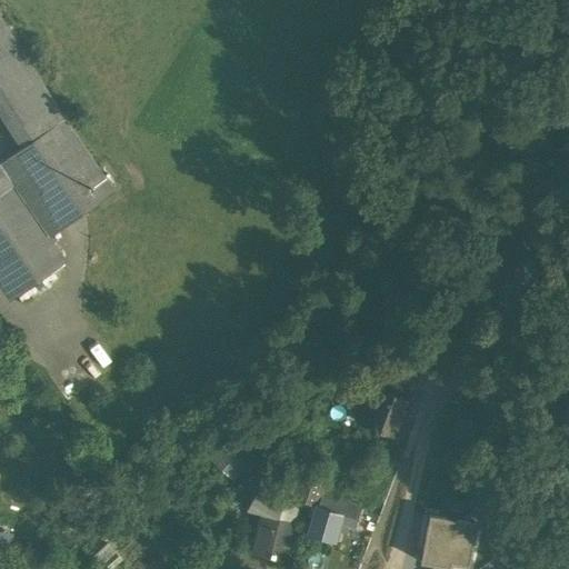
[(0,79),(37,136),(65,117),(0,18),(0,79)]
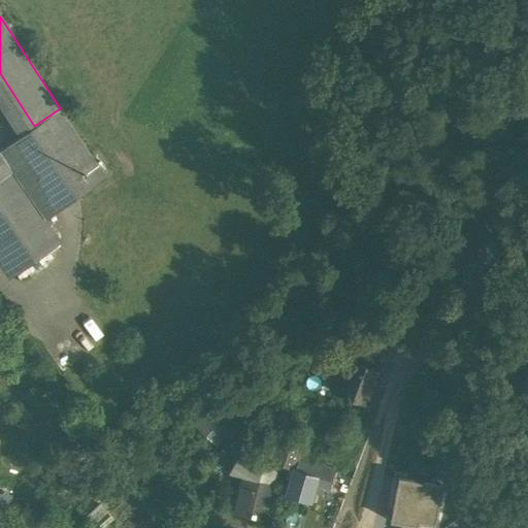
[(34,126),(0,150),(0,177),(10,171),(43,220),(105,177),(60,108),(34,126)]
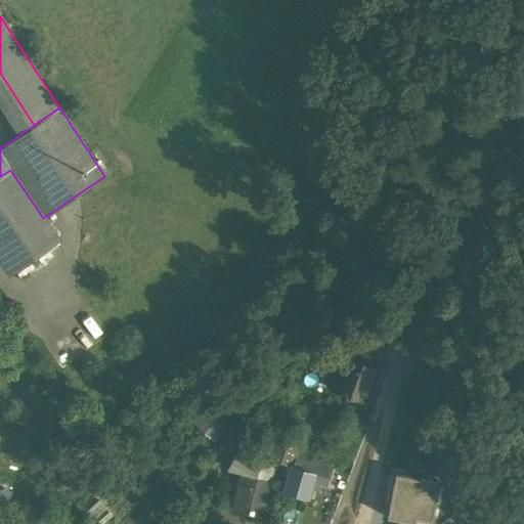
[(1,178),(0,178),(0,258),(8,270),(56,237),(43,218),(10,170),(0,176),(1,178)]
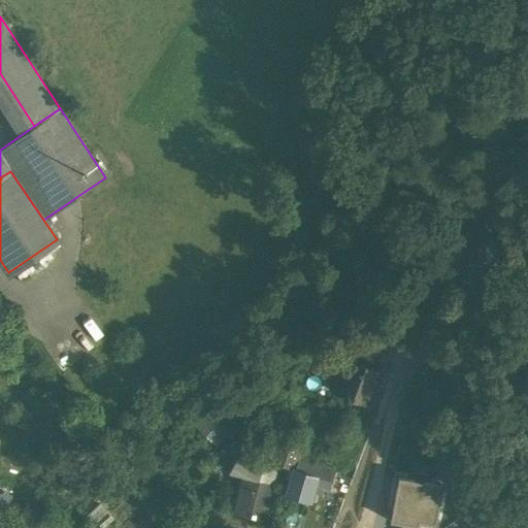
[(355,360),(348,357),(334,392),(367,404),(381,370),(355,360)]
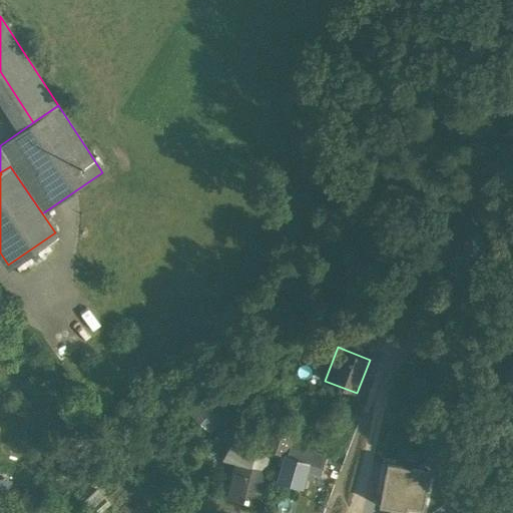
[(224,418),(202,400),(188,418),(209,436),(224,418)]
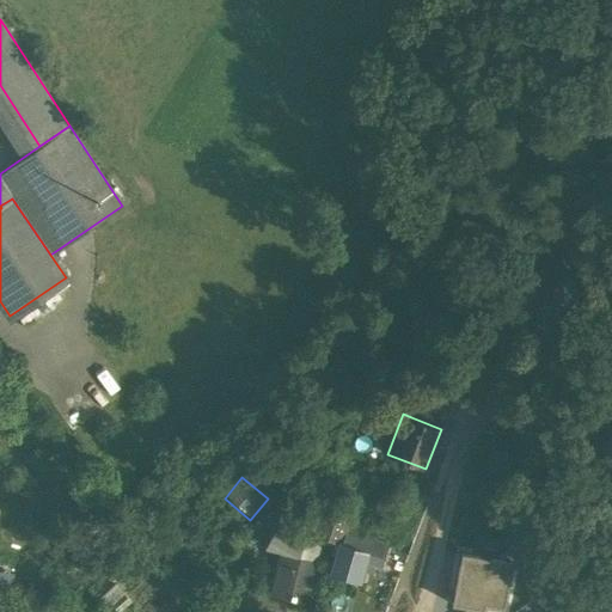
[(353,520),(322,506),(312,533),(343,545),(343,543),(344,543),(347,532),(348,533),(353,520)]
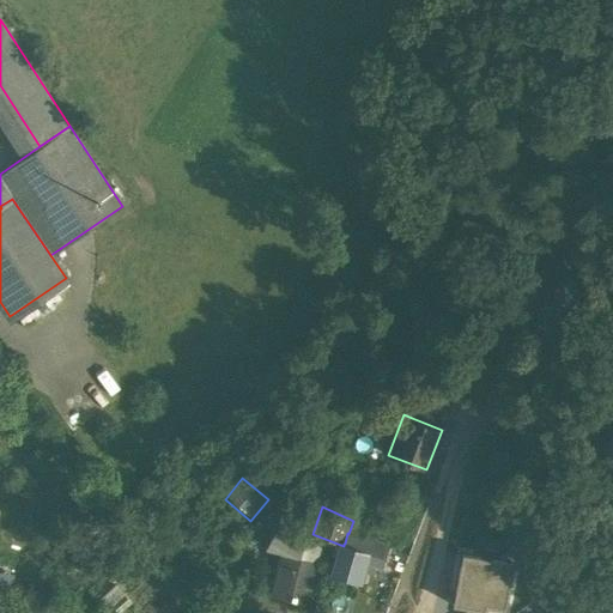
[(314,542),(287,517),(272,544),(283,552),(280,556),(303,560),(314,542)]
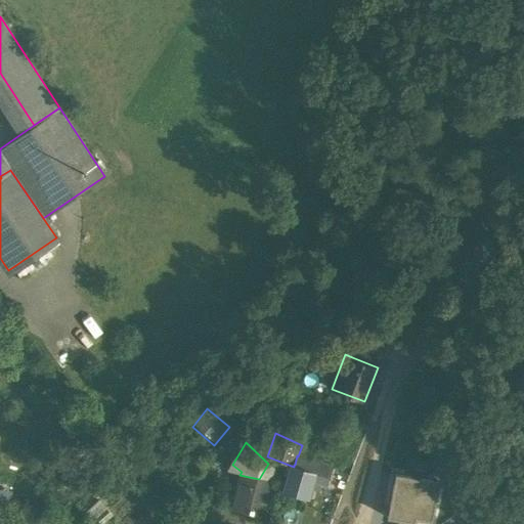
[(298,456),(297,455),(295,465),(294,465),(294,467),(286,490),(305,496),(311,477),(324,481),(330,466),(298,456)]
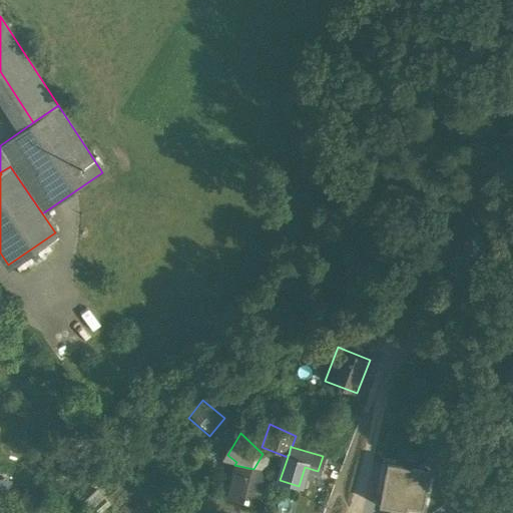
[(253,469),(234,465),(226,500),(257,507),(265,472),(253,469)]
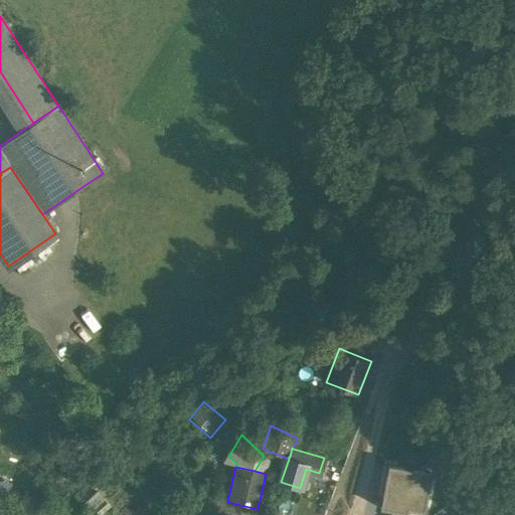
[(422,514),(432,475),(388,467),(380,509),(391,511),(390,514),(422,514)]
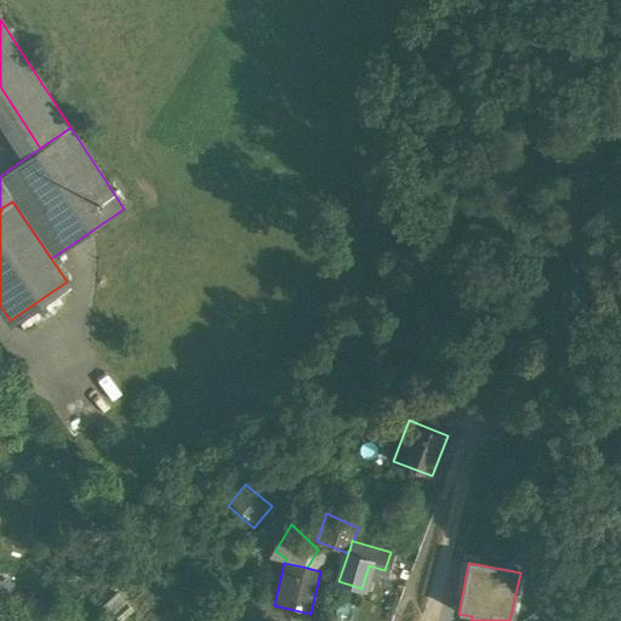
[(534,603),(517,614),(520,620),(527,620),(540,613),(534,603)]
